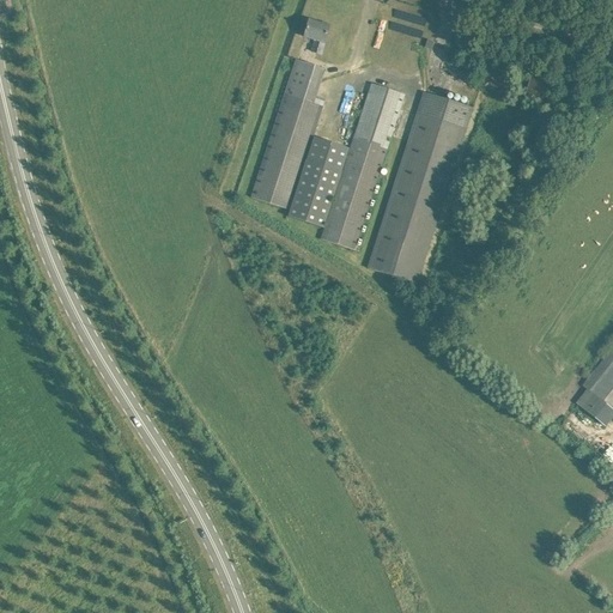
[(309,20),(305,32),(304,37),(315,41),(313,52),(321,54),(325,43),(329,26),(309,20)]
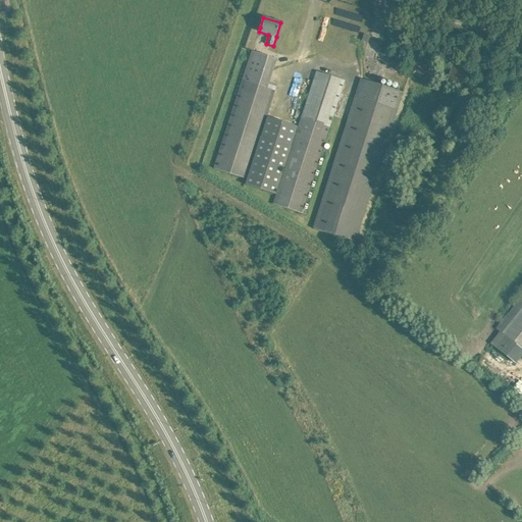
[(269,83),(277,58),(252,50),(214,168),(246,177),(277,85),(269,83)]
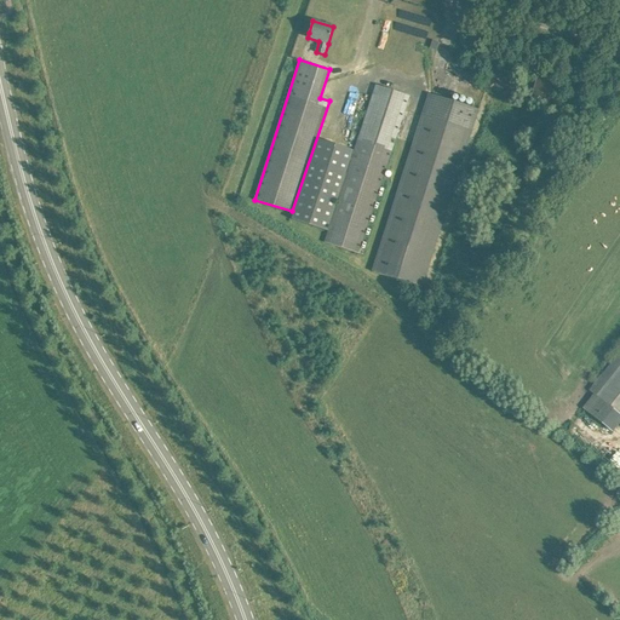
[(325,242),(360,253),(411,96),(375,84),(325,242)]
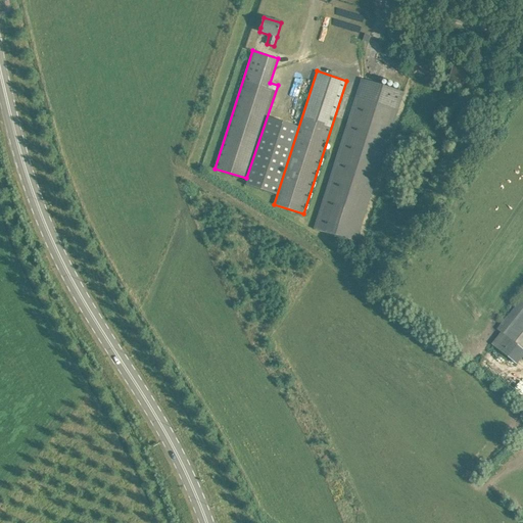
[(362,79),(355,98),(315,229),(355,241),(398,111),(405,92),(362,79)]
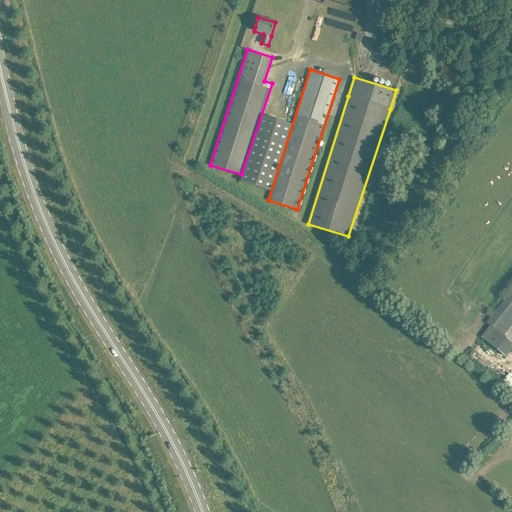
[(240,180),(269,190),(291,123),(262,114),(240,180)]
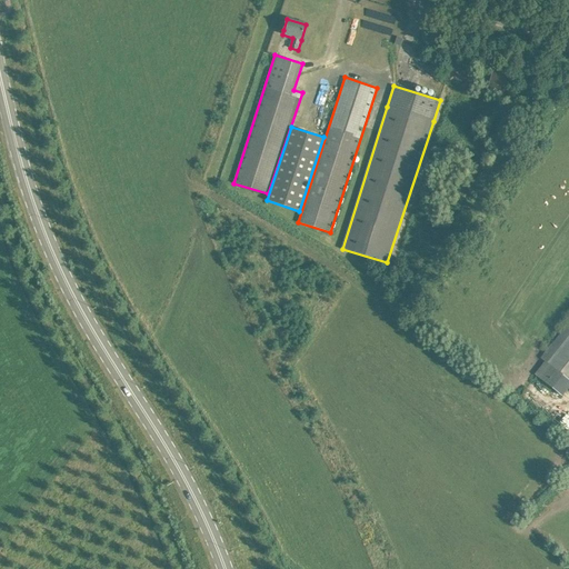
[(545,361),(535,375),(536,376),(537,376),(562,397),(568,390),(568,315),(537,355),(541,358),(540,358),(545,361)]
